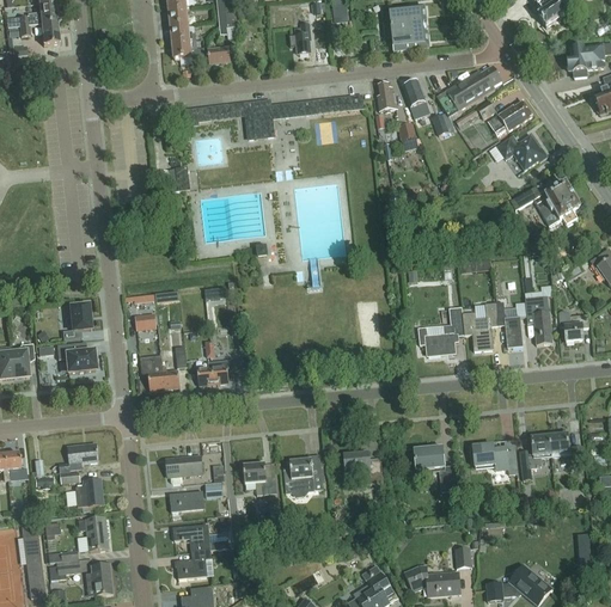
[(56,25),(53,0),(49,0),(38,1),(38,11),(30,12),(30,14),(28,14),(29,24),(40,23),(48,23),(48,26),(56,25)]
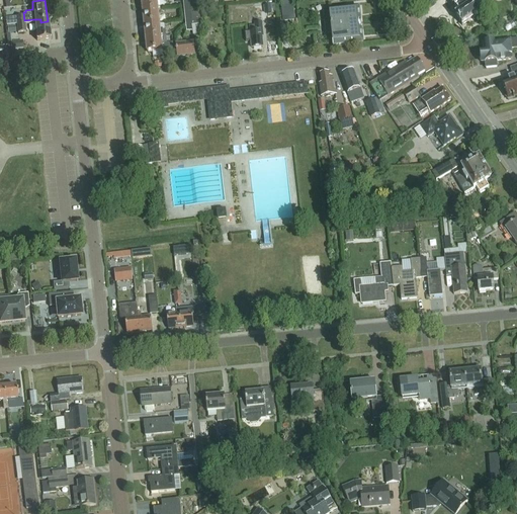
[(140,0),(146,49),(172,46),(172,39),(166,39),(165,33),(160,33),(156,0),(140,0)]
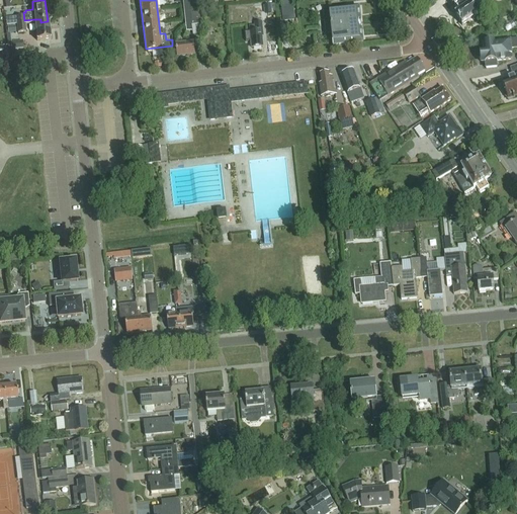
[(450,0),(451,1),(452,1),(458,10),(454,12),(461,22),(480,10),(472,0),(450,0)]
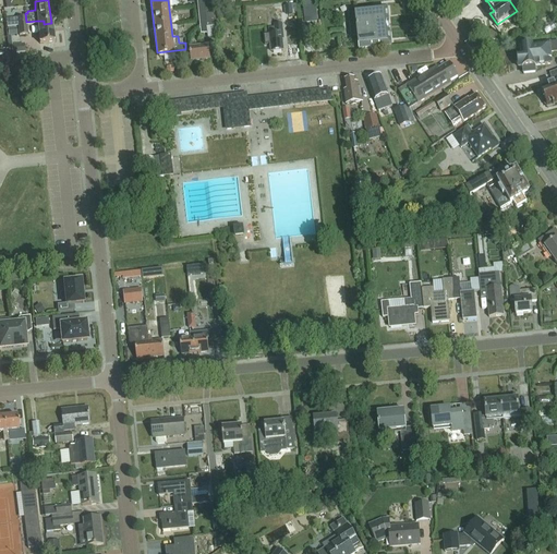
[(285,11),(292,11),(292,2),(283,2),(285,11)]
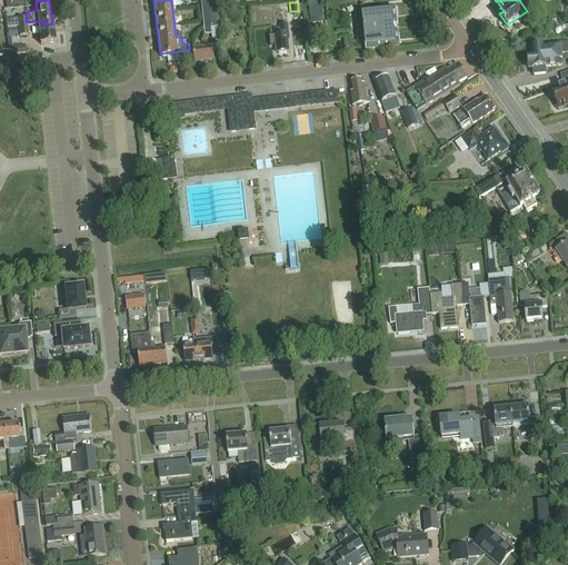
[(309,5),(308,5),(310,21),(324,19),(321,3),(320,3),(310,5),(309,5)]
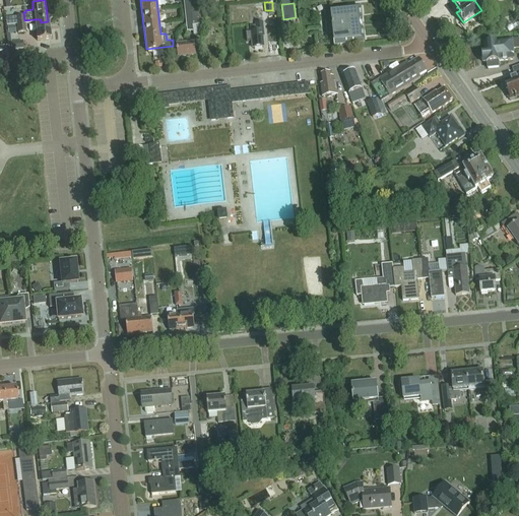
[(329,8),(323,9),(325,31),(332,30),(333,44),(364,41),(360,4),(336,7),(336,6),(329,7),(329,8)]
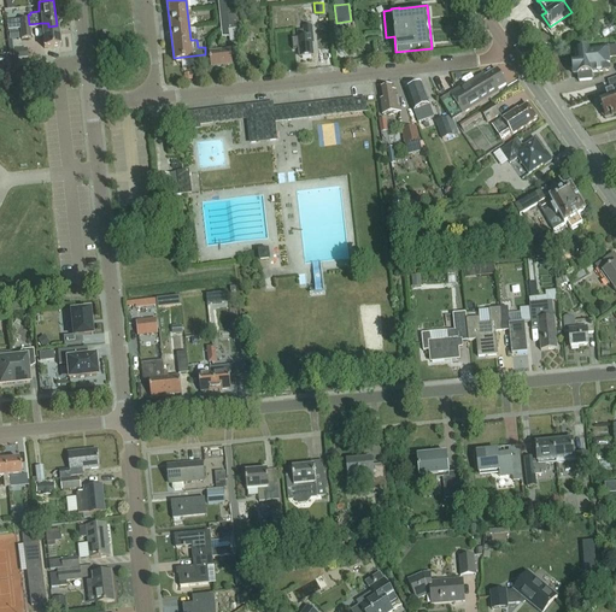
[(19,15),(5,17),(6,27),(21,24),(19,15)]
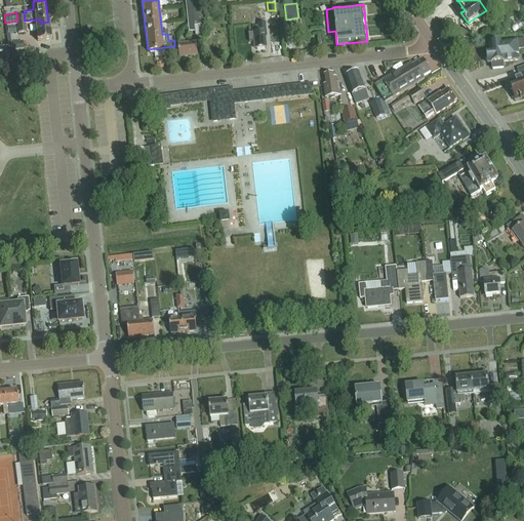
[(264,18),(256,19),(256,23),(251,23),(252,29),(251,29),(252,38),(253,38),(254,45),(266,44),(265,34),(266,34),(264,18)]
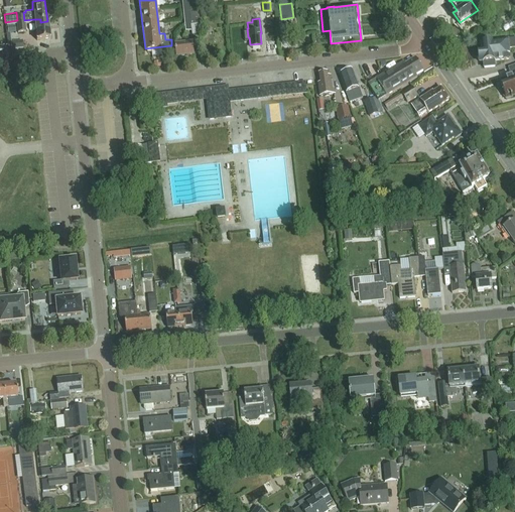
[(48,36),(47,21),(40,22),(40,19),(33,19),(35,37),(48,36)]
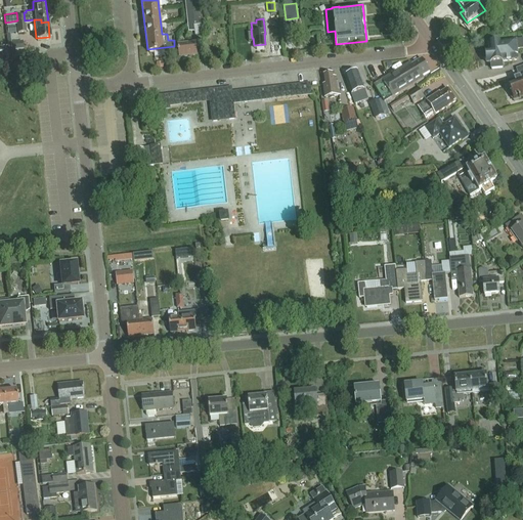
[(522,37),(516,38),(516,37),(497,39),(497,41),(488,42),(488,49),(485,50),(486,60),(490,59),(490,67),(502,66),(502,58),(517,57),(516,47),(522,46),(522,37)]
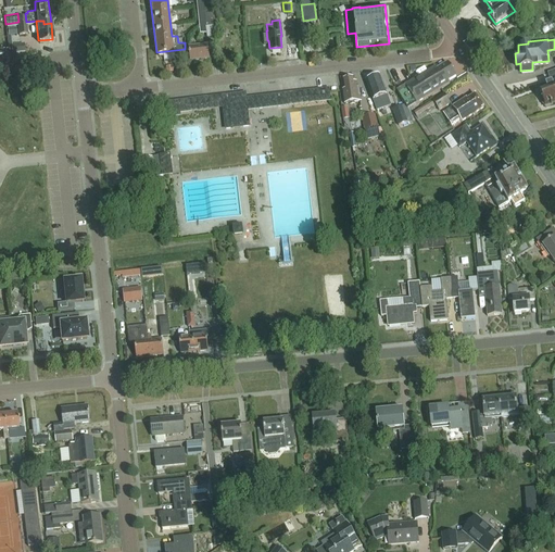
[(11,50),(24,48),(23,40),(10,41),(11,50)]
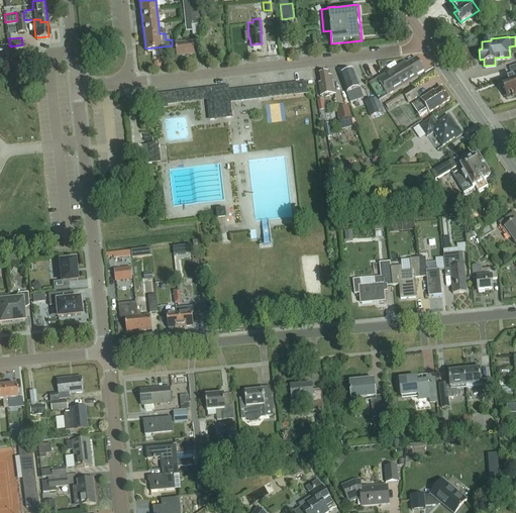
[(176,54),(194,52),(193,38),(175,40),(176,54)]
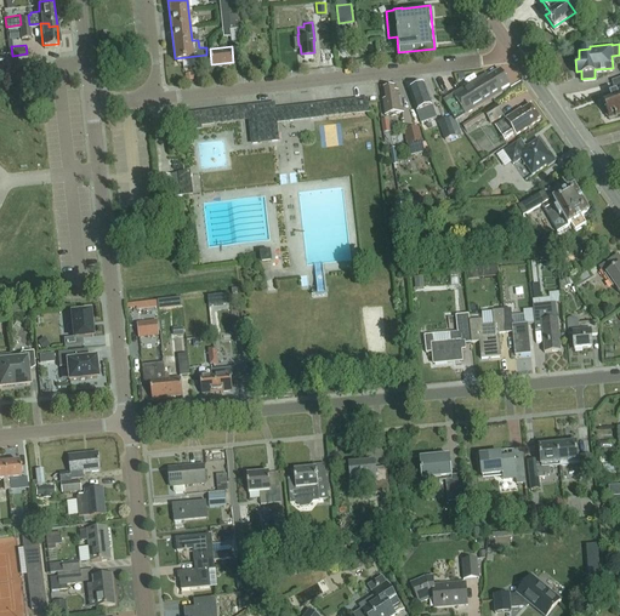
[(484,70),(441,97),(454,118),(501,90),(500,86),(508,81),(499,67),(487,74),(484,70)]
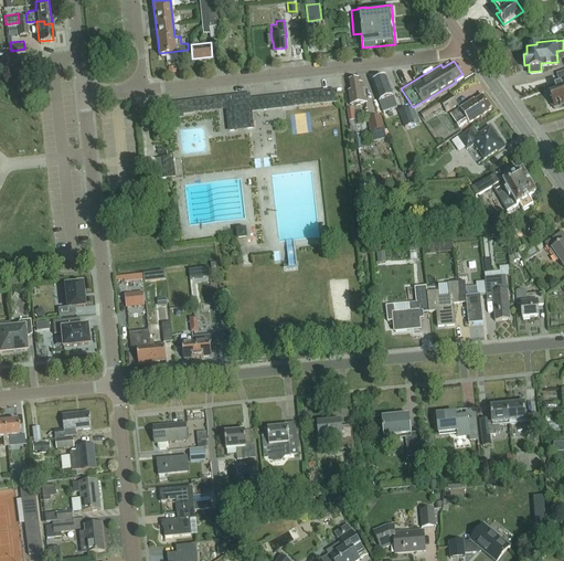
[(563,67),(555,71),(559,80),(553,82),(554,84),(546,87),(553,105),(559,103),(560,103),(563,101),(563,67)]
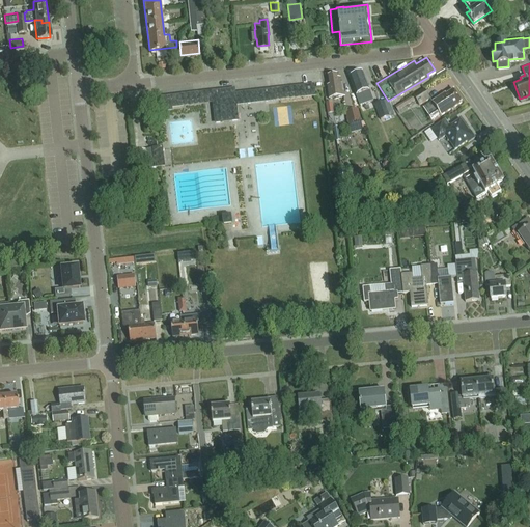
[(362,68),(349,74),(355,92),(368,88),(362,68)]
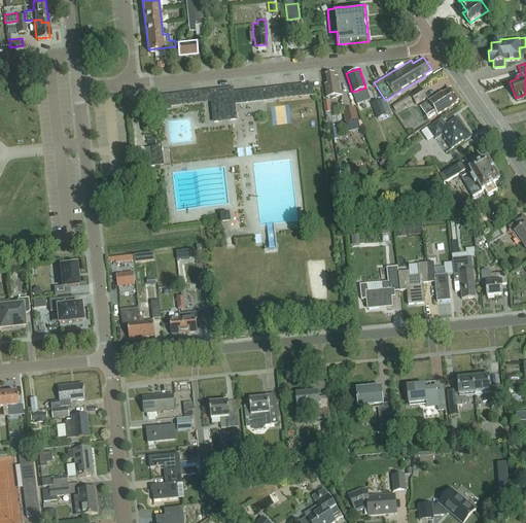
[(326,81),(324,81),(326,95),(341,93),(339,79),(337,79),(337,74),(334,75),(334,71),(324,72),(326,81)]
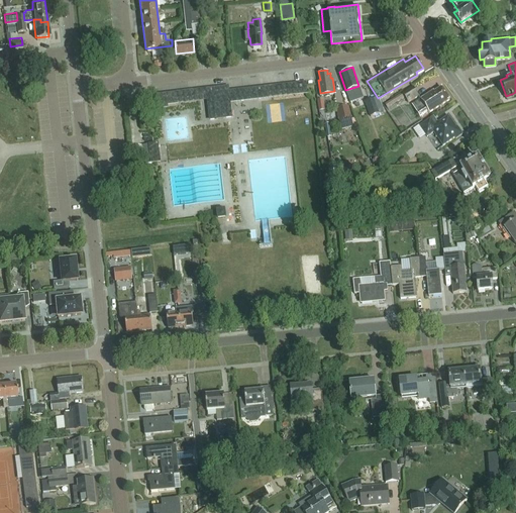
[(302,79),(292,80),(292,81),(293,92),(305,91),(305,90),(305,83),(304,80),(304,79),(302,79)]
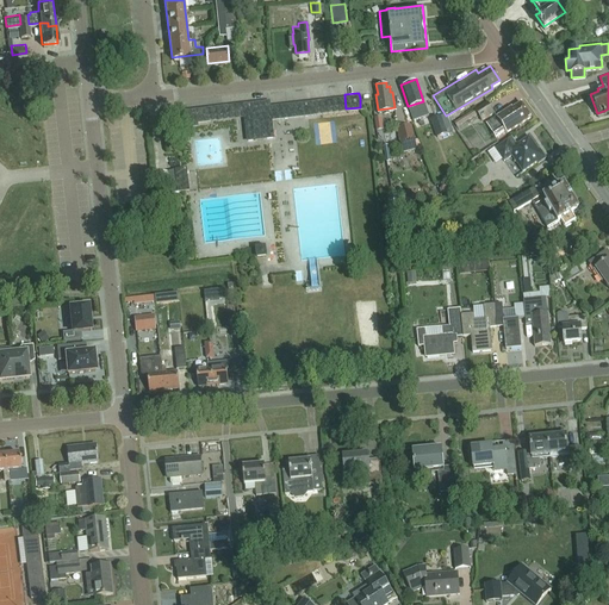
[(345,94),(311,98),(312,99),(314,112),(346,108),(345,95),(345,94)]
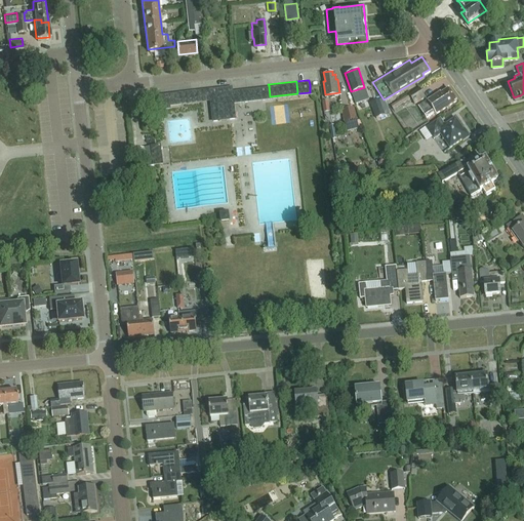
[(232,84),(178,90),(178,91),(179,102),(179,103),(210,98),(211,108),(233,106),(232,102),(242,101),(241,89),(241,87),(232,89),(232,84)]
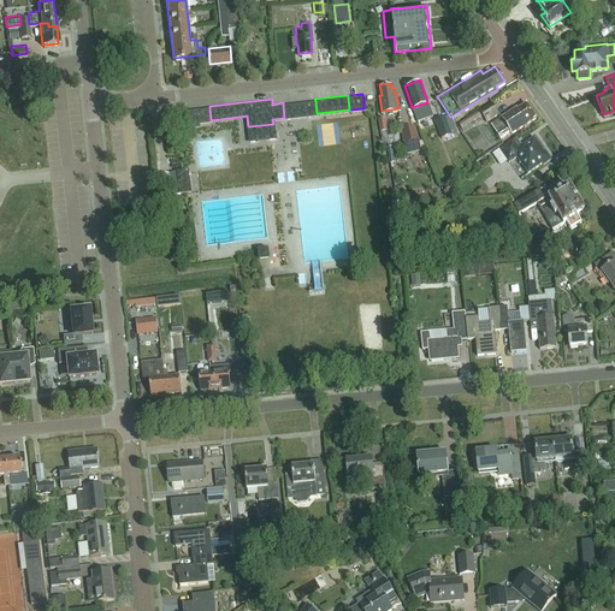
[(314,99),(306,100),(306,101),(307,116),(317,114),(317,113),(315,100),(314,99)]
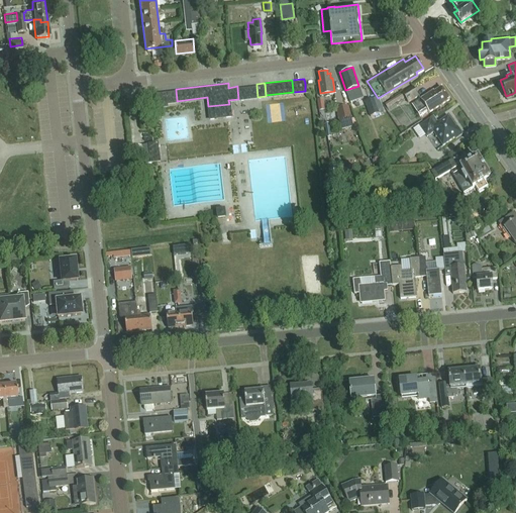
[(256,85),(256,84),(244,85),(244,87),(245,98),(258,97),(256,85)]
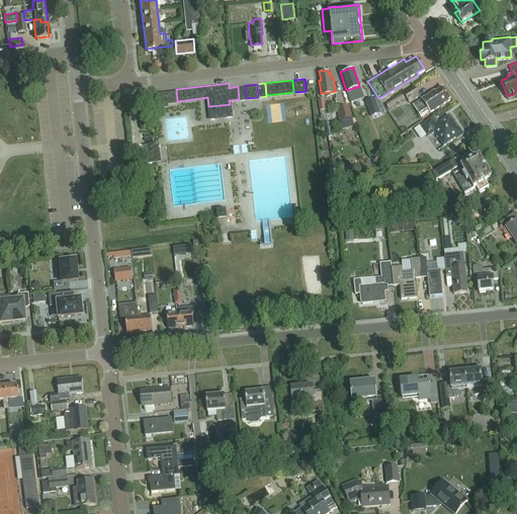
[(419,93),(413,84),(384,101),(388,105),(405,94),(409,99),(419,93)]
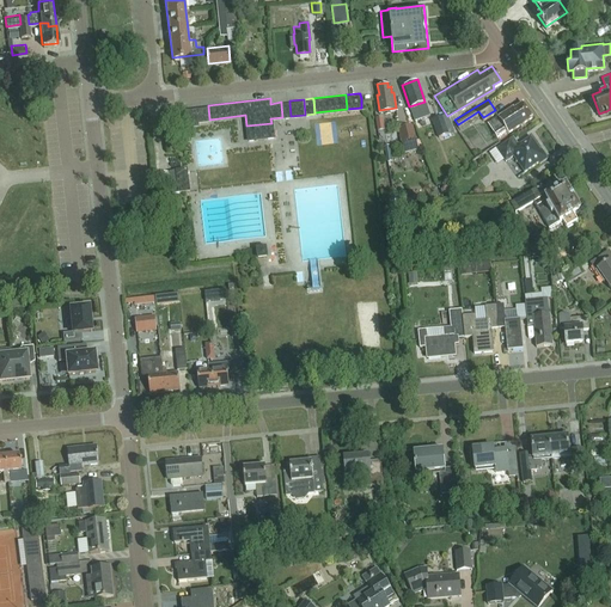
[(289,100),(281,102),(281,104),(282,117),(291,116),(289,103),(289,100)]
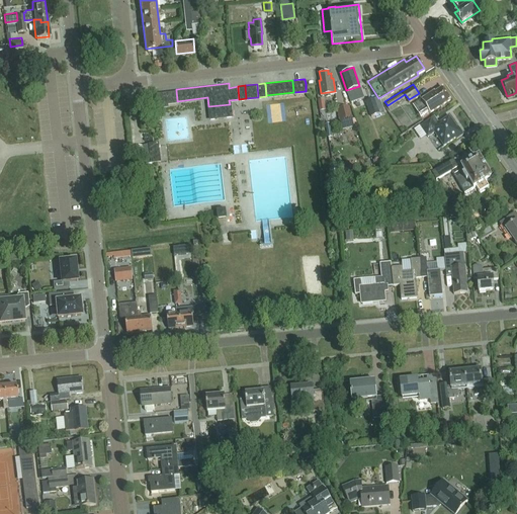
[(425,103),(416,109),(420,115),(429,109),(429,110),(449,97),(442,85),(434,89),(433,88),(421,96),(425,103)]
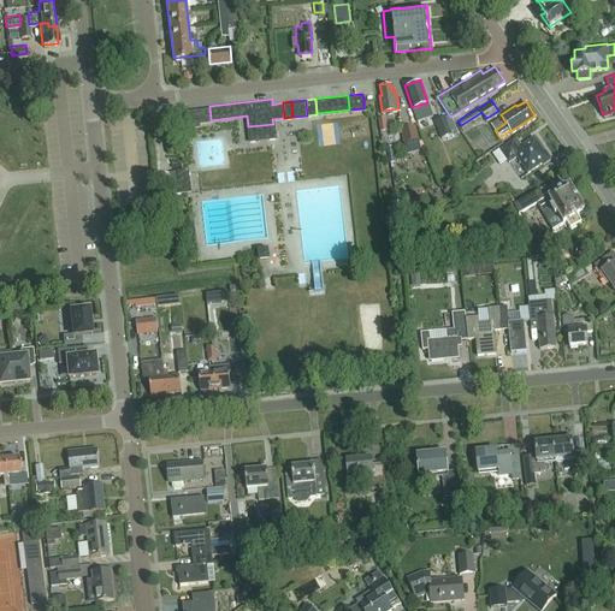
[(427,102),(412,107),(415,119),(427,116),(431,113),(427,102)]
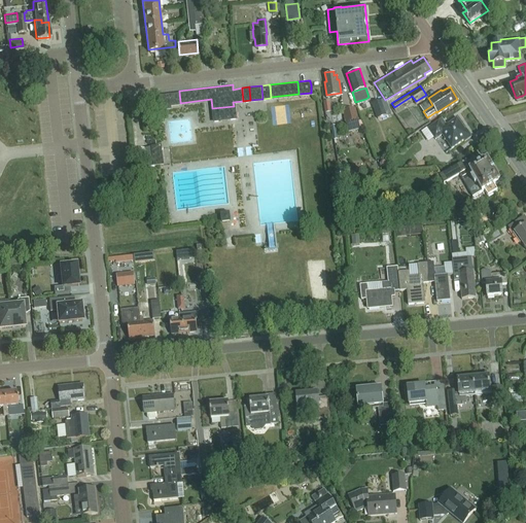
[(161,93),(159,93),(160,97),(161,108),(162,108),(171,107),(170,104),(180,103),(180,102),(179,92),(179,91),(161,93)]
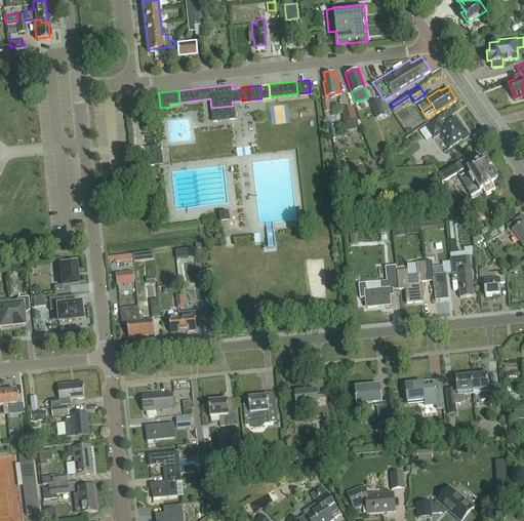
[(374,115),(384,112),(378,96),(369,99),(374,115)]
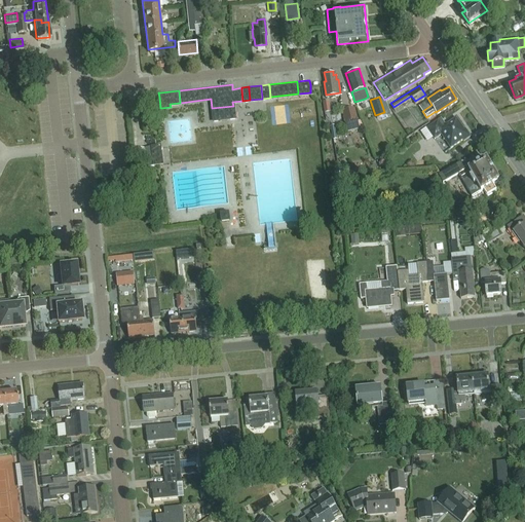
[(353,105),(342,108),(344,120),(347,128),(359,125),(358,118),(357,117),(353,105)]
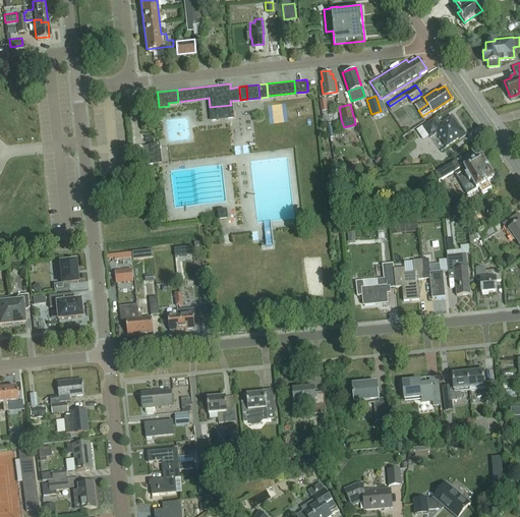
[(231,105),(210,107),(211,117),(232,115),(231,105)]
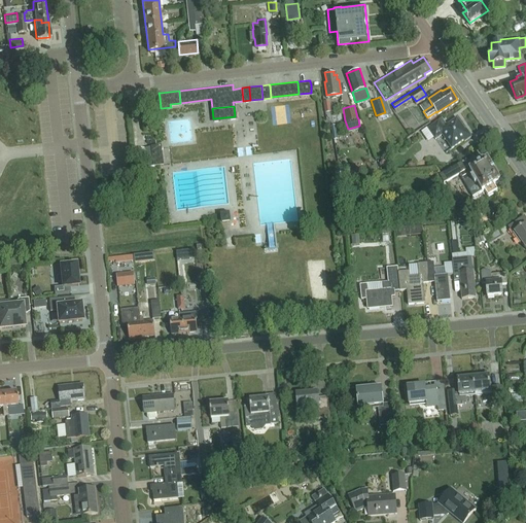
[(464,128),(456,115),(446,123),(441,116),(427,126),(434,136),(441,132),(451,145),(463,137),(463,138),(470,134),(465,127),(464,128)]
